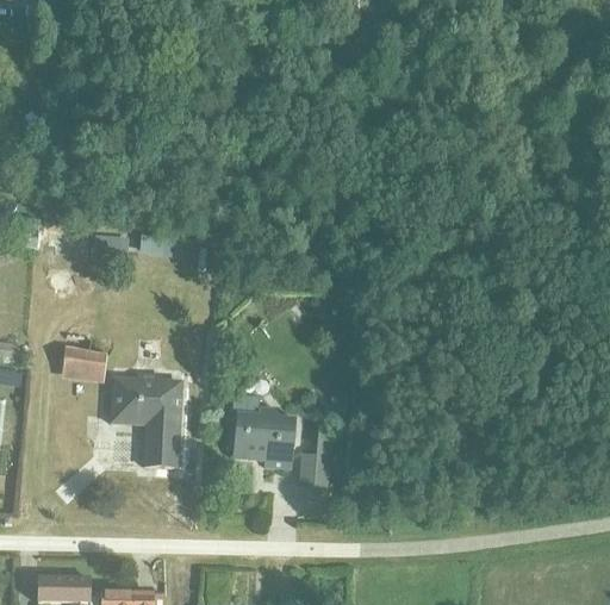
[(94,235),(93,249),(126,251),(128,237),(94,235)]
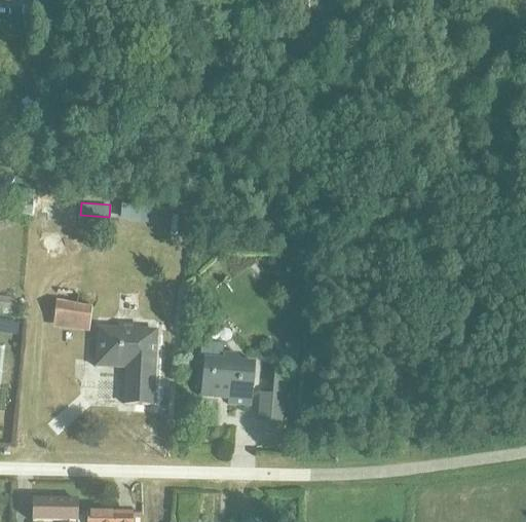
[(120,202),(119,219),(140,221),(141,204),(120,202)]
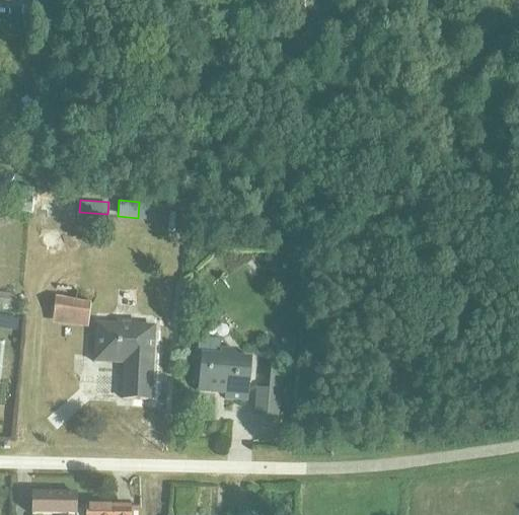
[(0,292),(0,304),(14,305),(15,293),(0,292)]
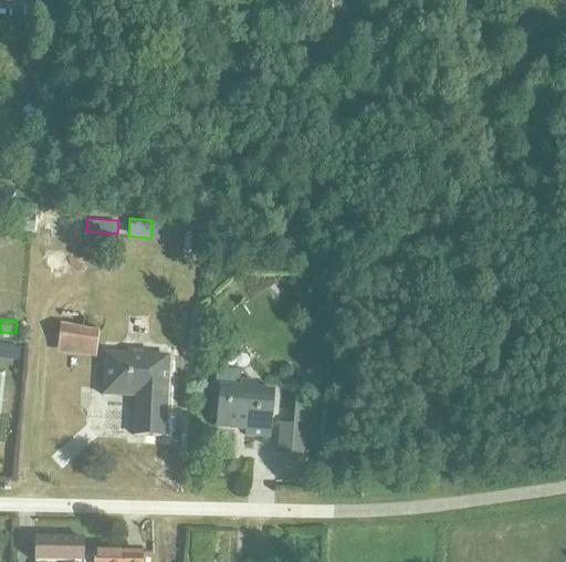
[(60,323),(56,351),(95,355),(98,328),(60,323)]
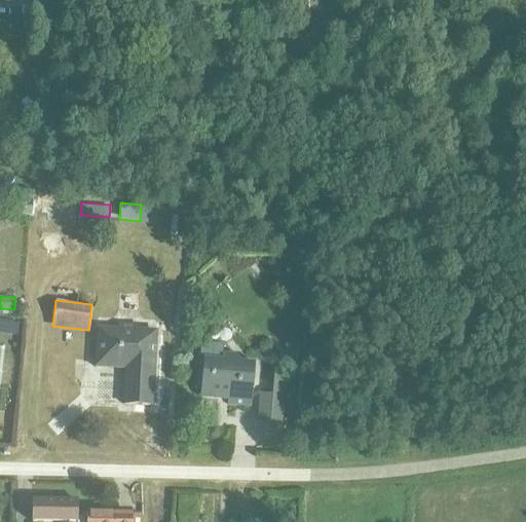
[(97,325),(95,366),(125,367),(124,402),(153,404),(157,328),(138,327),(138,322),(117,320),(116,326),(97,325)]
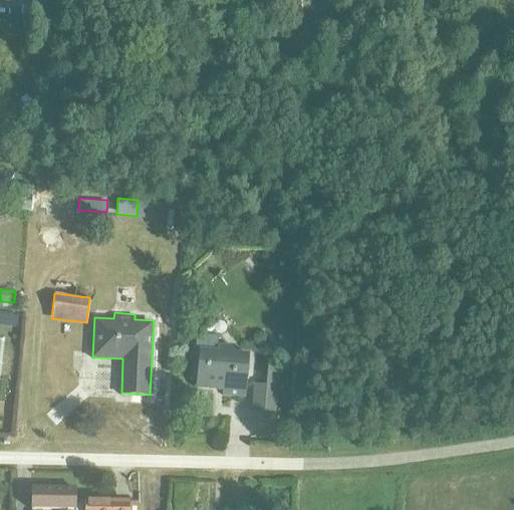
[(279,331),(279,348),(293,348),(293,332),(279,331)]
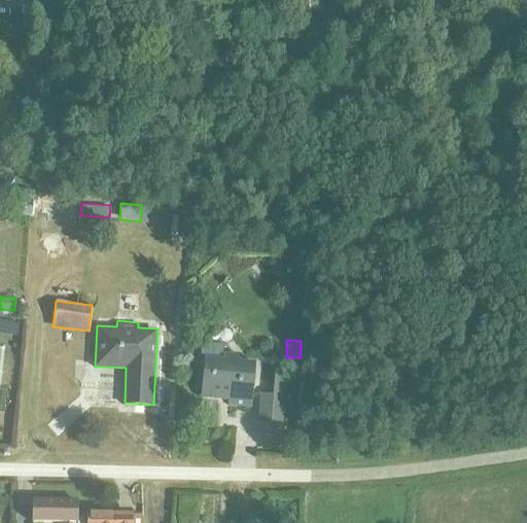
[(198,371),(197,388),(201,388),(201,395),(218,397),(221,394),(229,395),(227,403),(252,405),(255,360),(244,359),(237,351),(224,350),(224,343),(202,342),(201,356),(205,357),(203,372),(198,371)]
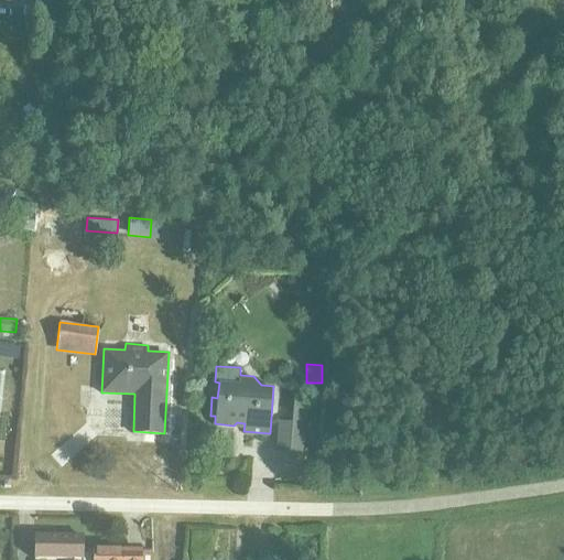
[(292,419),(305,420),(307,394),(293,392),(292,419)]
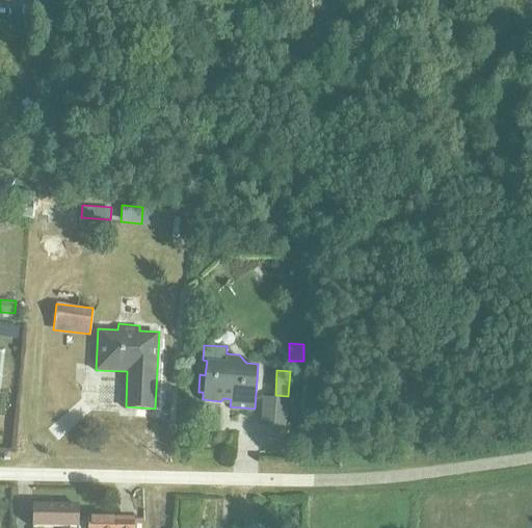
[(288,396),(275,395),(262,394),(260,422),(287,424),(288,396)]
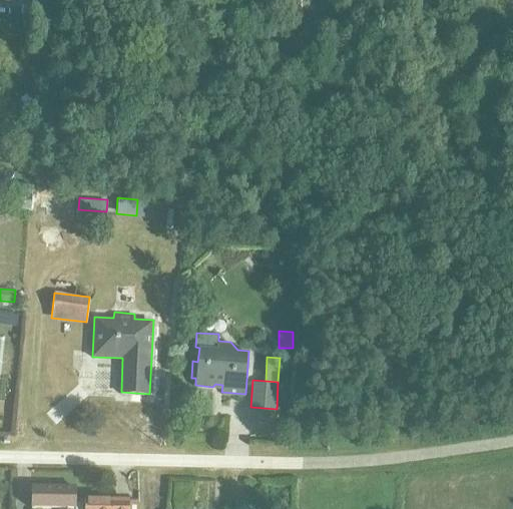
[(75,508),(76,497),(76,486),(31,486),(31,507),(58,508),(75,508)]
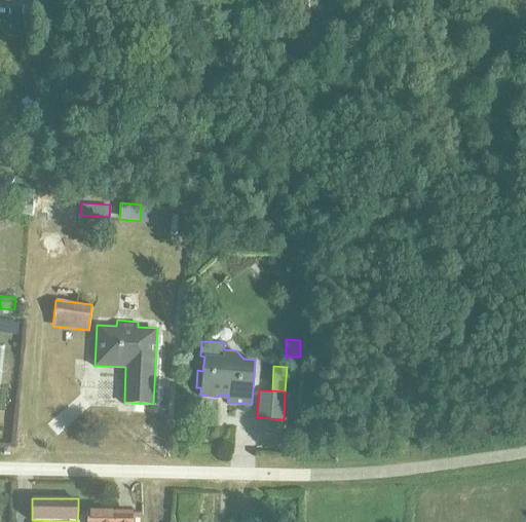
[(78,510),(77,521),(86,521),(86,512),(86,510),(78,510)]
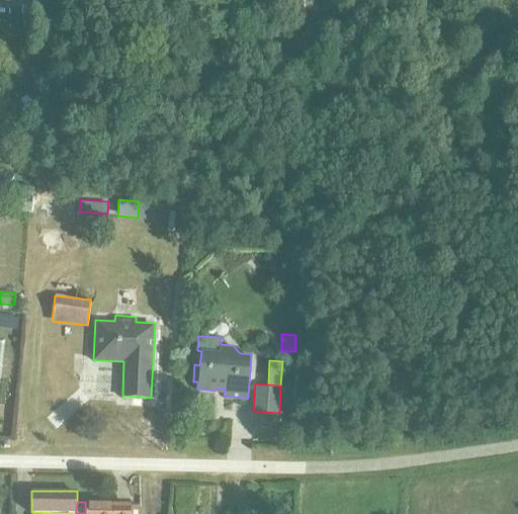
[(139,513),(140,505),(85,504),(85,513),(139,513)]
